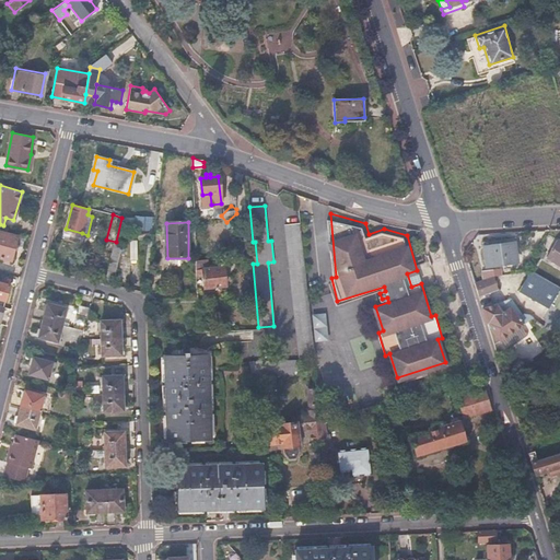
[(82,233),(66,229),(63,240),(80,244),(82,233)]
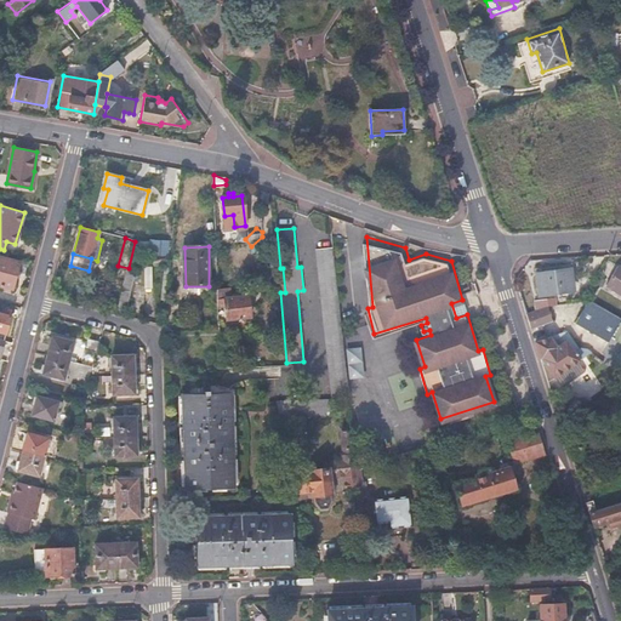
[(0,285),(11,289),(13,289),(21,262),(0,256),(0,285)]
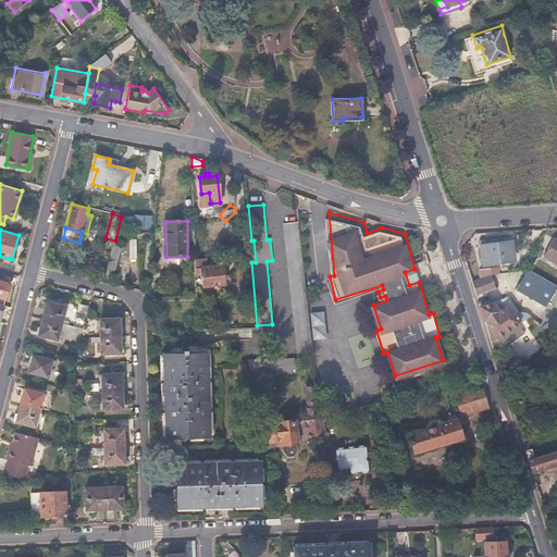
[(481,246),(509,242),(515,242),(514,236),(478,242),(480,264),(517,260),(516,258),(511,258),(484,262),(481,246)]
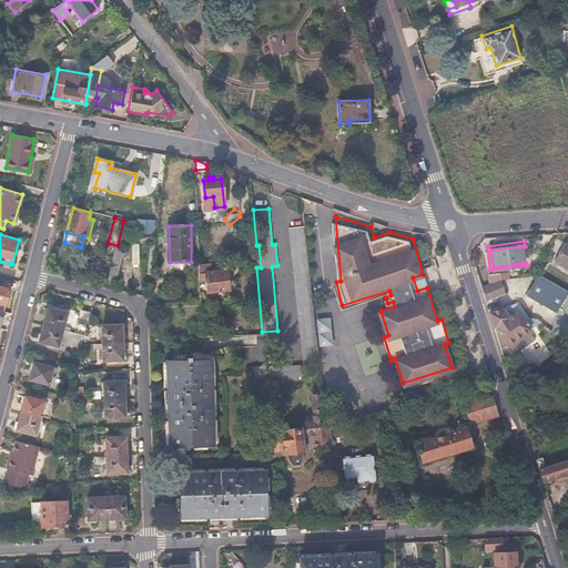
[(103,260),(113,263),(118,245),(108,243),(103,260)]
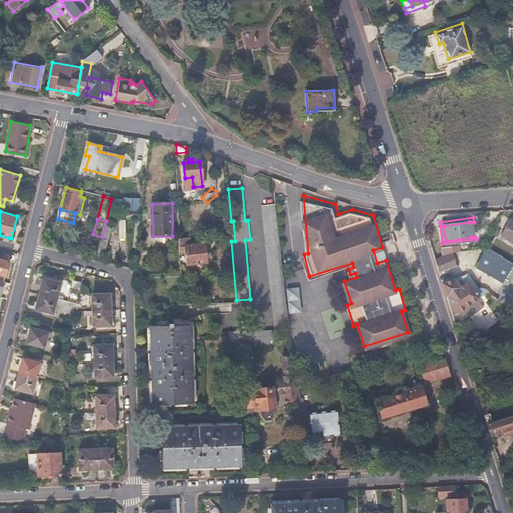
[(512,220),(510,219),(500,235),(512,242),(512,220)]
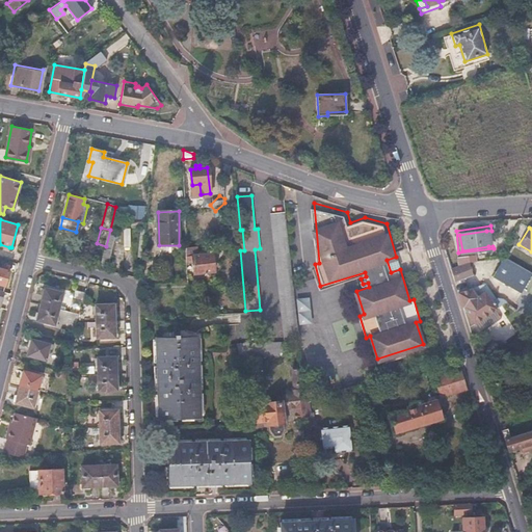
[(488,246),(486,231),(459,235),(462,250),(488,246)]
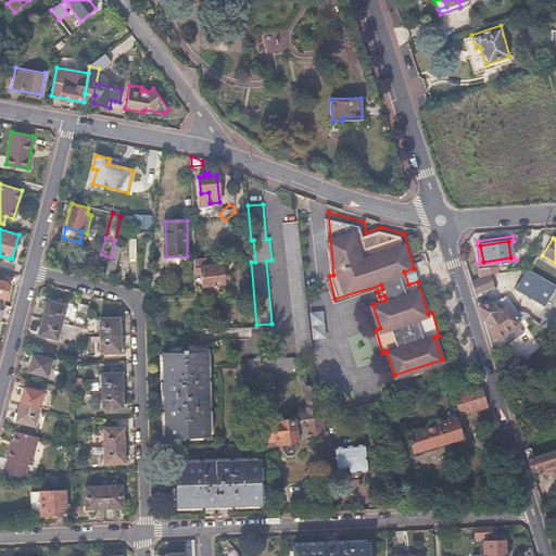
[(10,258),(0,255),(0,262),(9,265),(10,258)]
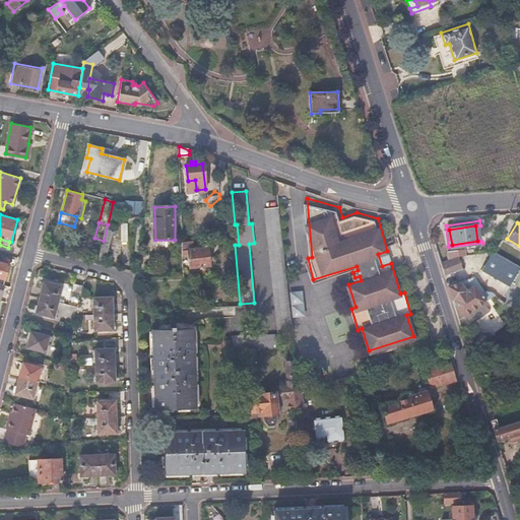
[(187,251),(188,257),(189,268),(209,266),(208,248),(192,250),(192,241),(181,242),(182,251),(187,251)]
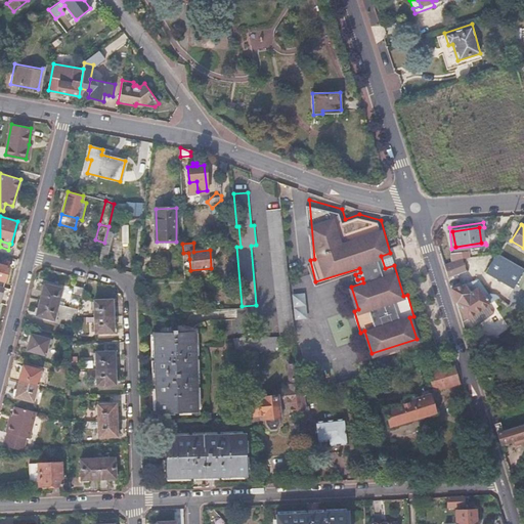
[(523,270),(523,268),(496,254),(485,273),(514,289),(516,286),(523,290),(523,295),(516,309),(523,314),(523,271),(523,270)]
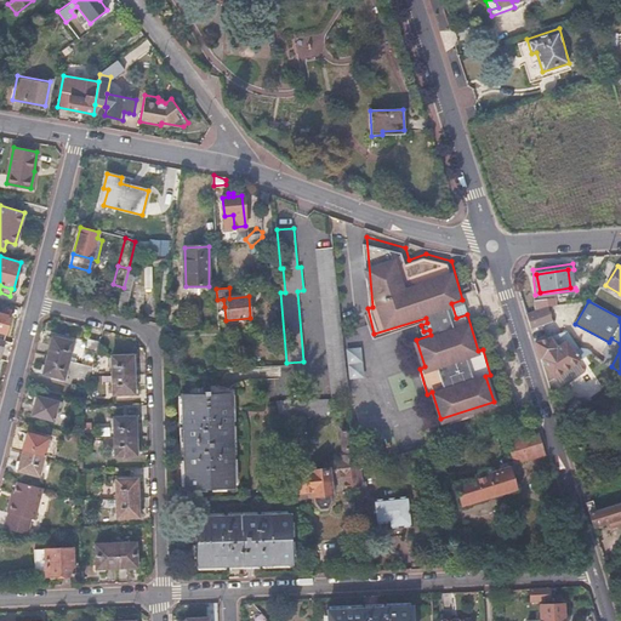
[(547,306),(525,312),(530,329),(551,322),(547,306)]
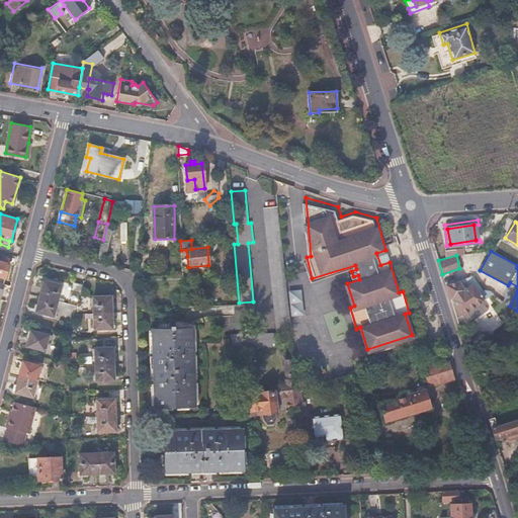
[(472,277),(445,284),(455,317),(486,300),(472,277)]
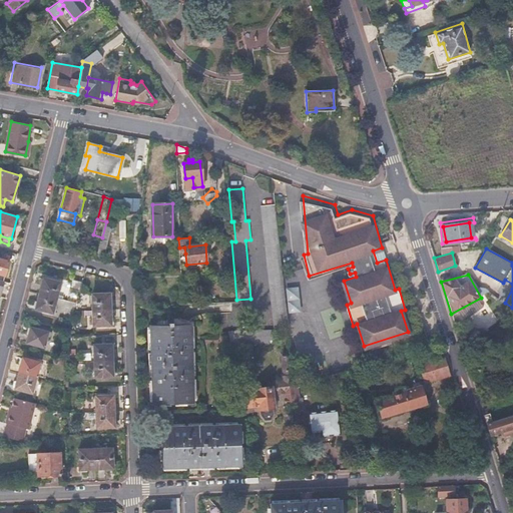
[(42,278),(38,293),(55,298),(59,283),(42,278)]
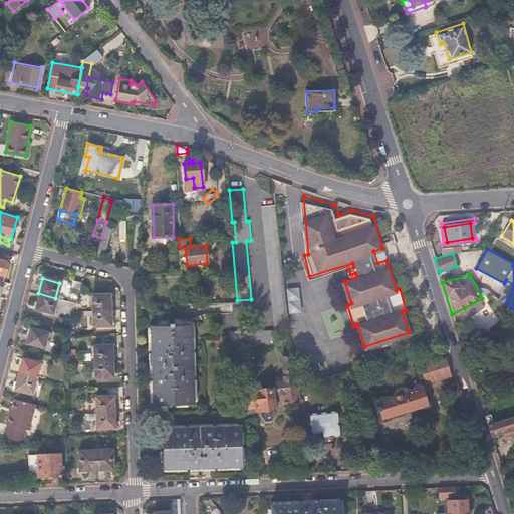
[(288,312),(301,312),(300,287),(288,288),(288,312)]
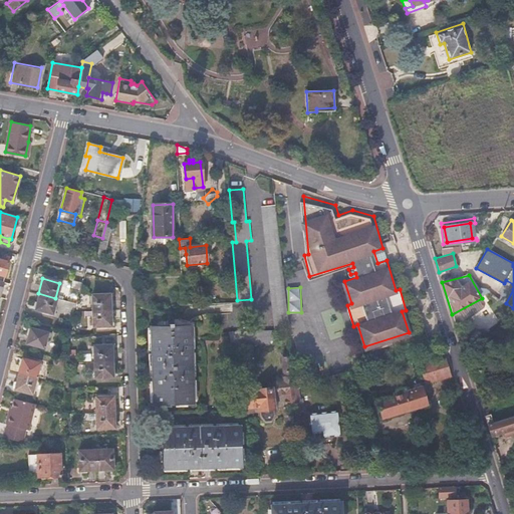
[(55,298),(38,293),(34,308),(51,313),(55,298)]
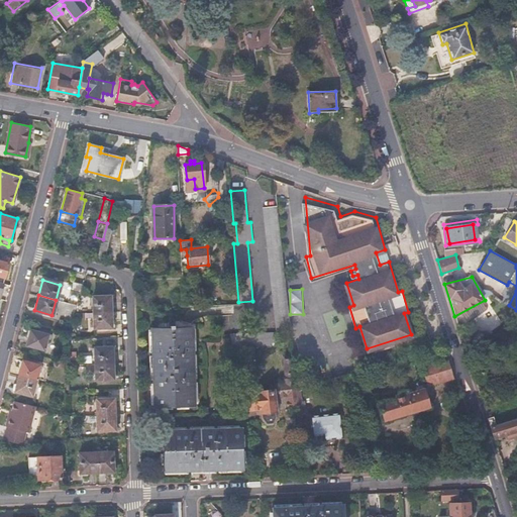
[(94,313),(111,312),(111,295),(94,295),(94,313)]
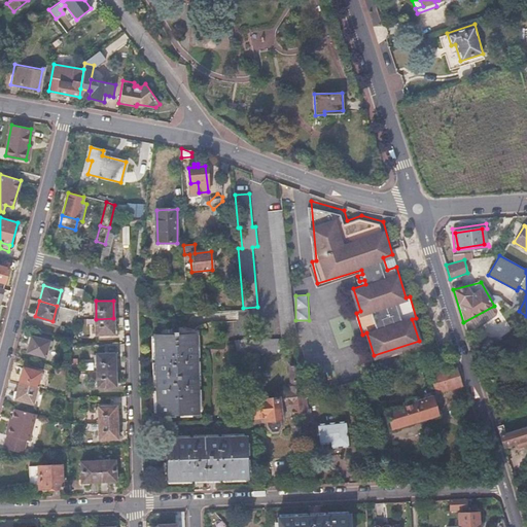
[(114,334),(113,318),(96,319),(96,336),(114,334)]
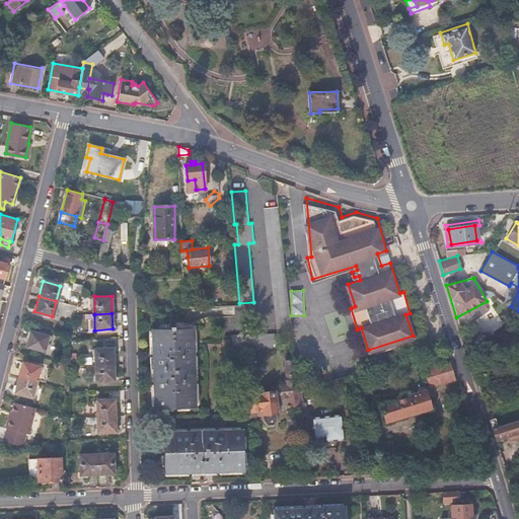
[(195,406),(193,328),(151,329),(153,408),(195,406)]
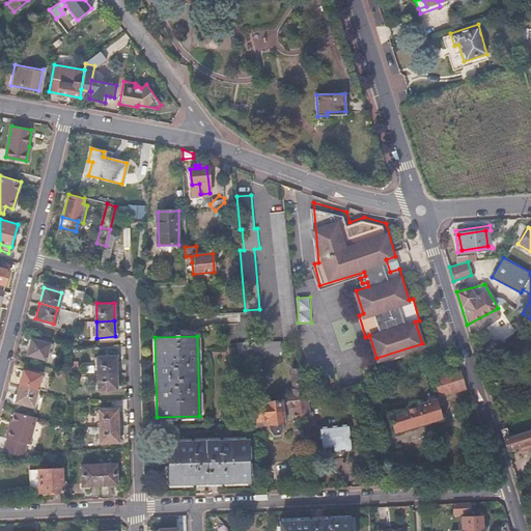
[(45,359),(49,343),(32,338),(27,355),(45,359)]
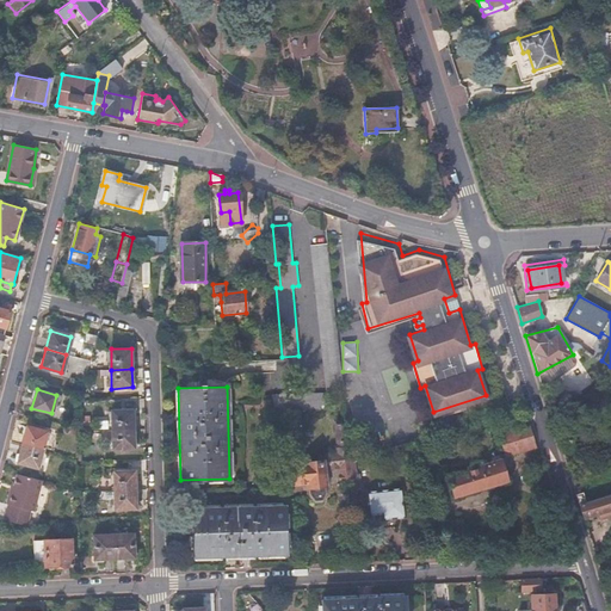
[(327,411),(325,393),(272,395),(272,413),(327,411)]
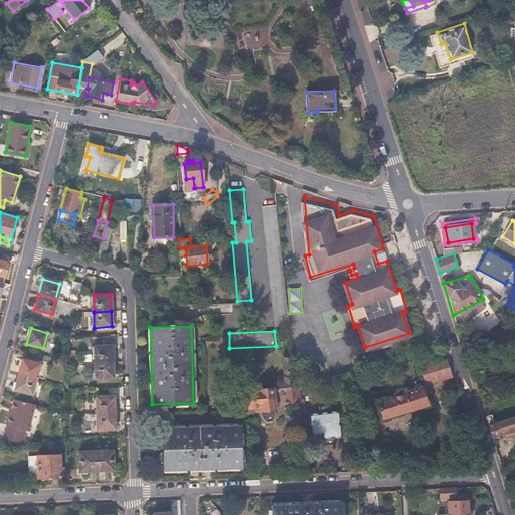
[(437,348),(436,344),(431,346),(417,350),(419,354),(437,348)]
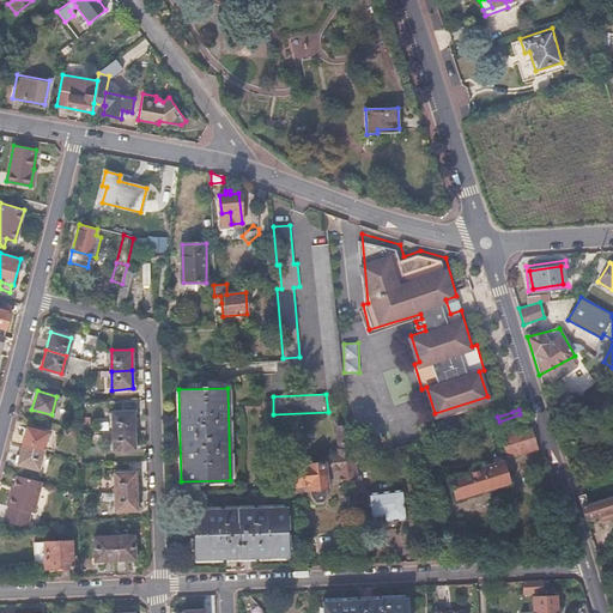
[(114,431),(134,431),(133,412),(113,413),(114,431)]
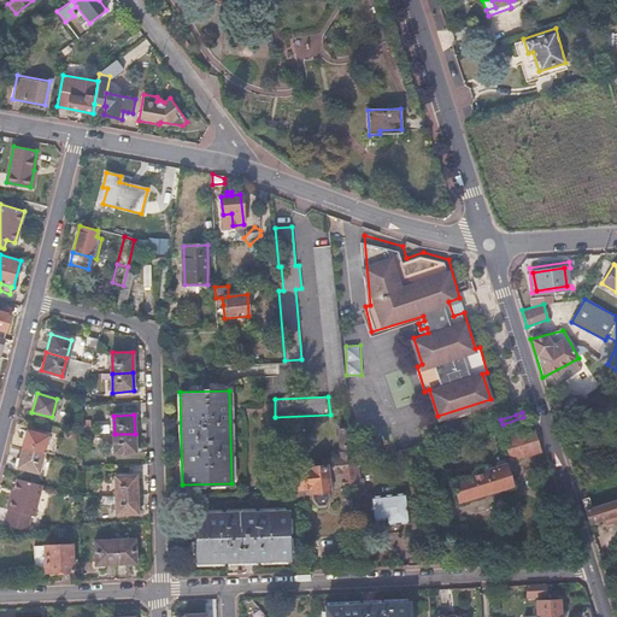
[(541,450),(535,429),(506,438),(510,447),(507,448),(511,459),(541,450)]
